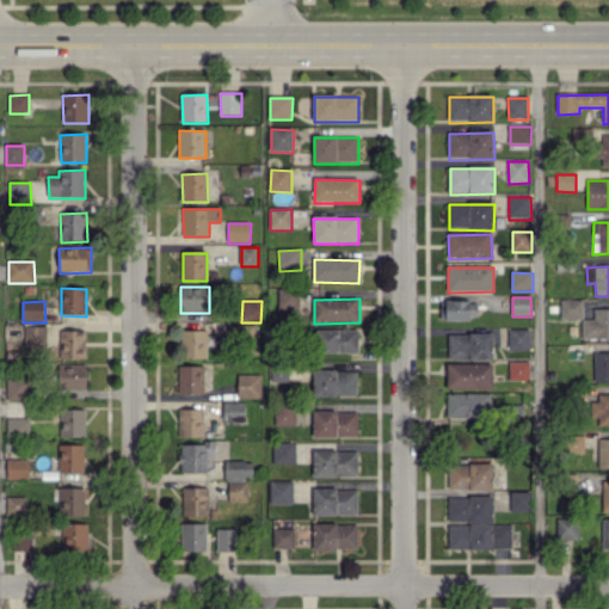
[(478,321),(478,303),(442,302),(442,321),(478,321)]
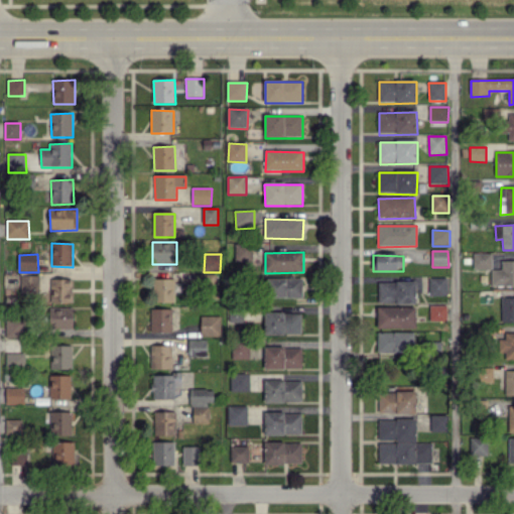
[(493,255),(475,255),(474,270),(492,270),(493,255)]
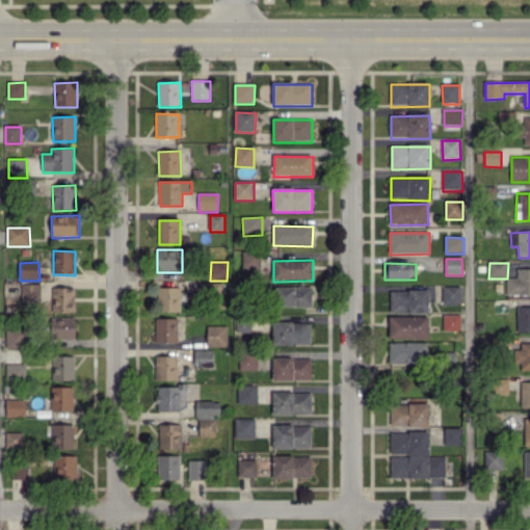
[(507,296),(529,295),(529,270),(519,270),(519,280),(507,280),(507,296)]
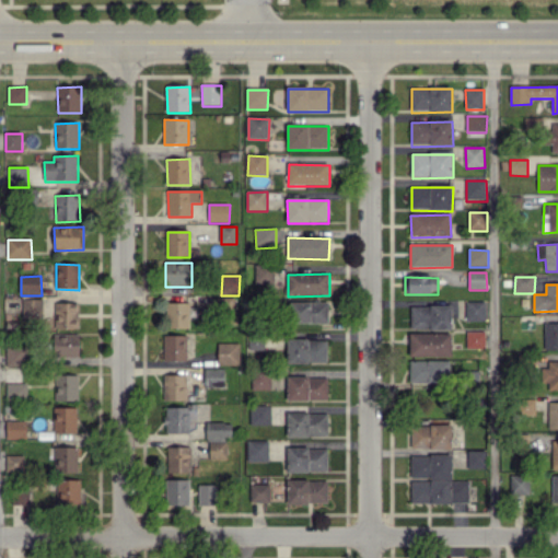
[(466,322),(486,323),(486,303),(467,302),(466,322)]
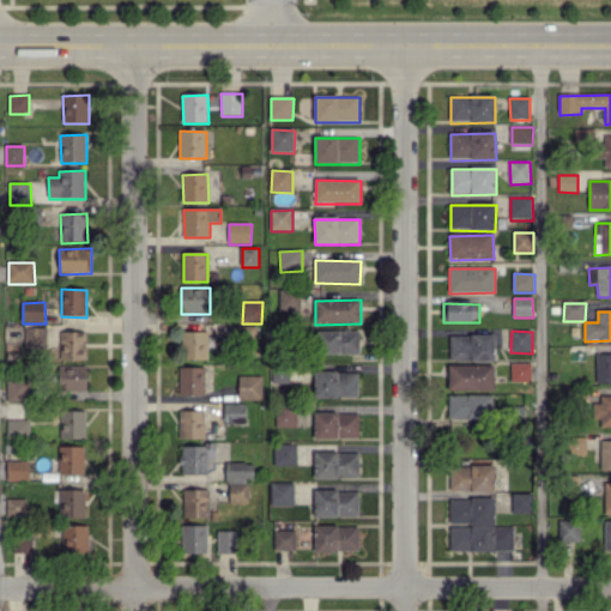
[(183,333),(185,361),(209,361),(207,332),(183,333)]
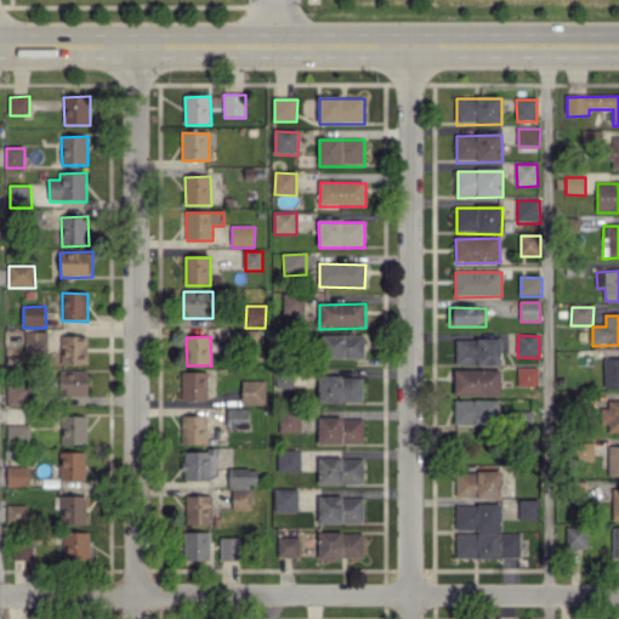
[(365,336),(323,336),(323,359),(365,359),(365,336)]
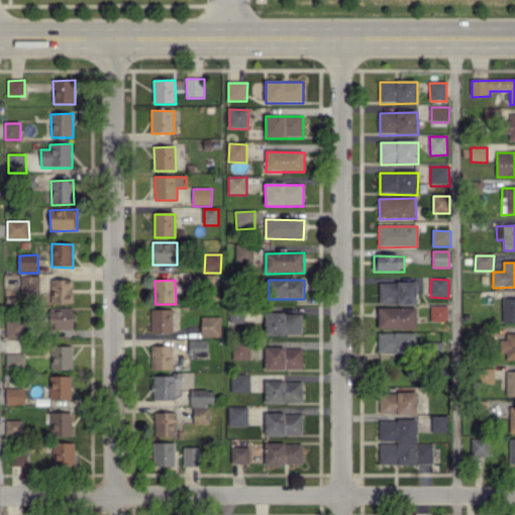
[(52,305),(73,304),(73,281),(52,281),(52,305)]
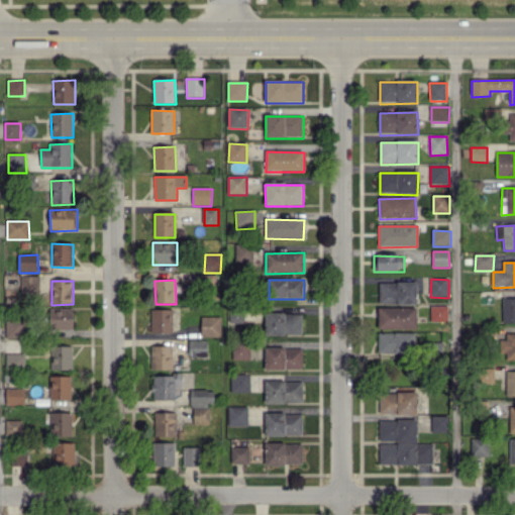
[(417,305),(417,283),(380,284),(380,305),(417,305)]
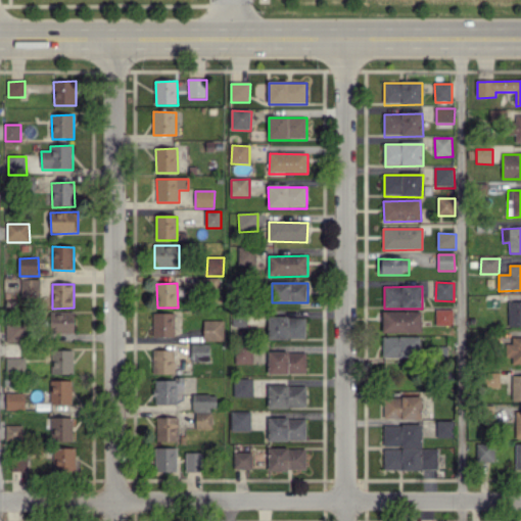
[(509,328),(520,327),(520,302),(510,302),(509,328)]
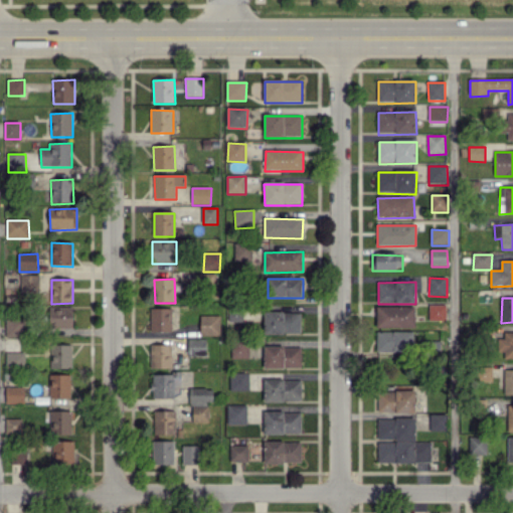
[(430,321),(447,322),(447,306),(430,305),(430,321)]
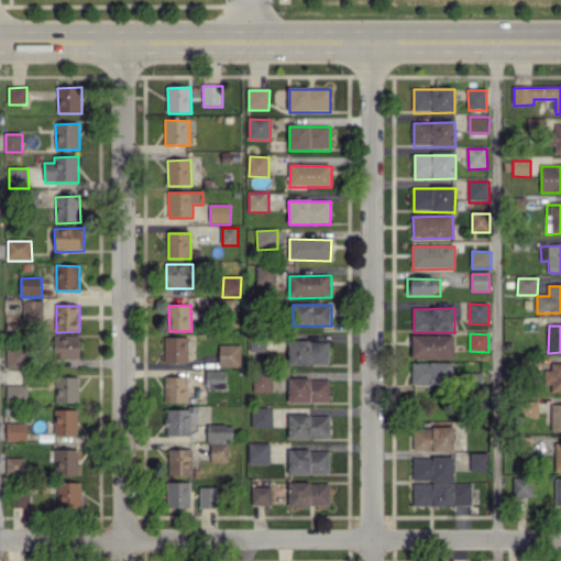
[(413,360),(455,359),(454,336),(413,337),(413,360)]
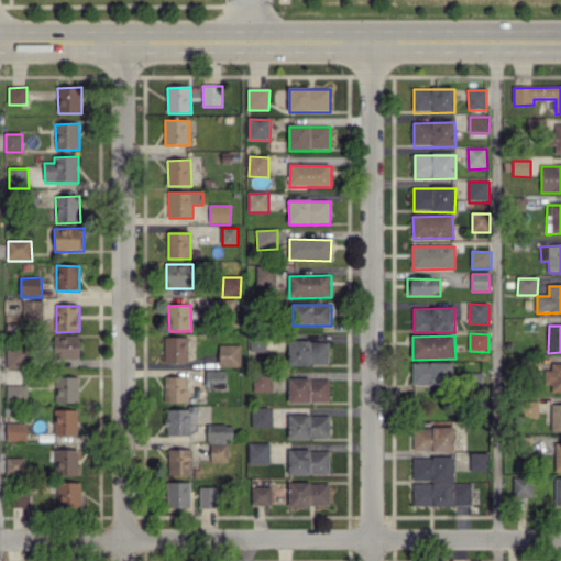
[(80,338),(54,337),(54,360),(80,360),(80,338)]
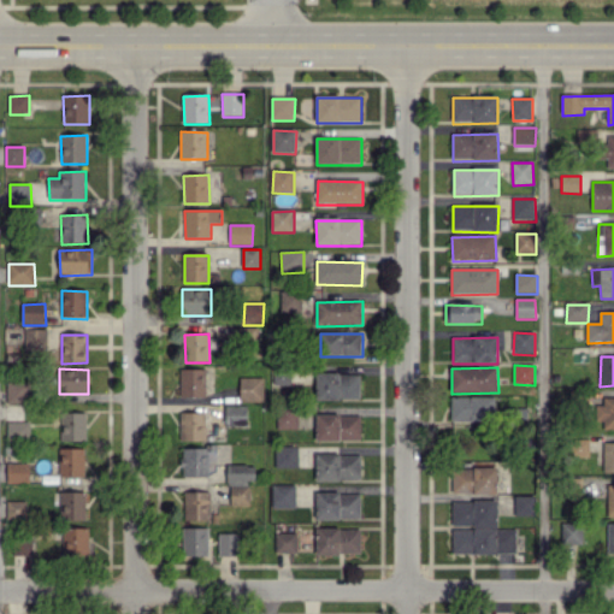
[(206,370),(181,371),(182,399),(206,399),(206,370)]
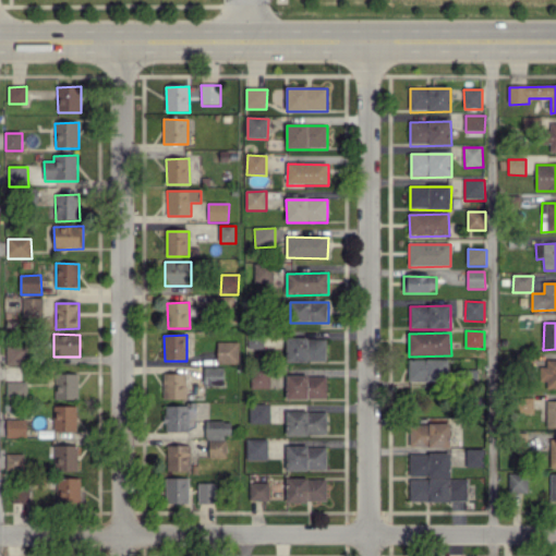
[(249,350),(267,350),(267,336),(249,336),(249,350)]
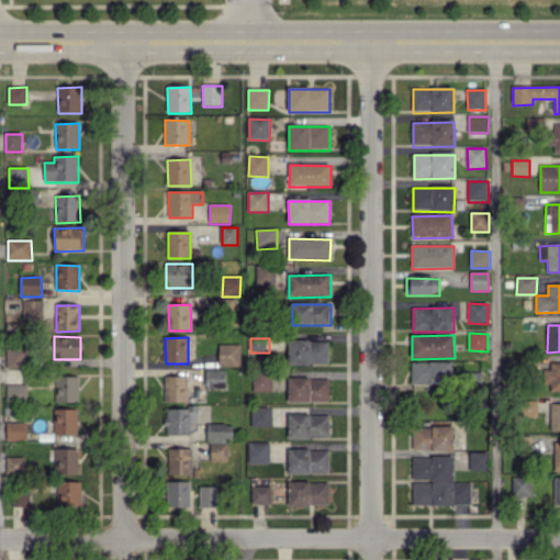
[(329,343),(289,342),(289,365),(329,366),(329,343)]
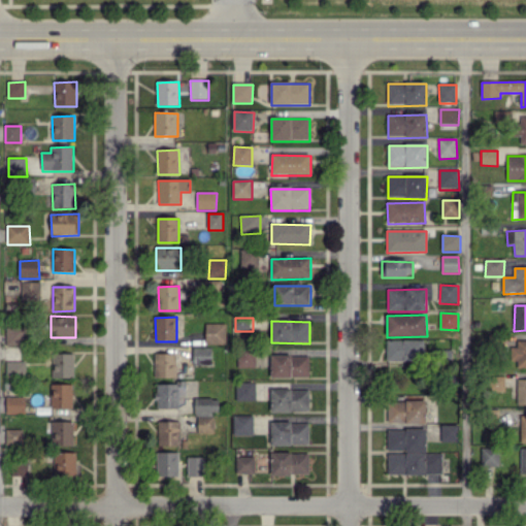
[(206,325),(206,346),(226,346),(227,325),(206,325)]
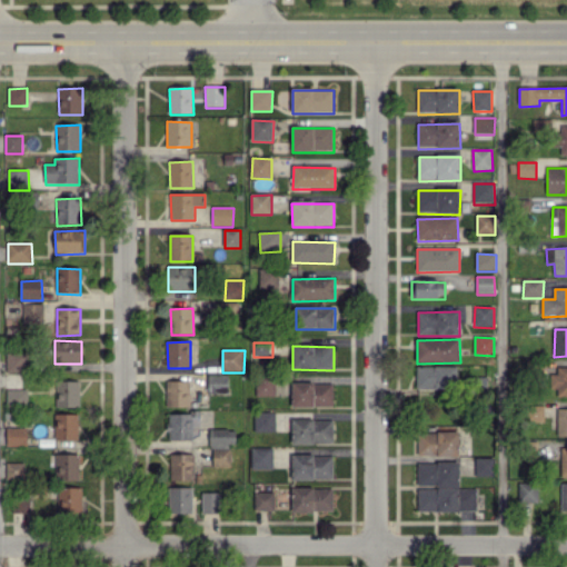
[(8,374),(30,374),(31,354),(8,354),(8,374)]
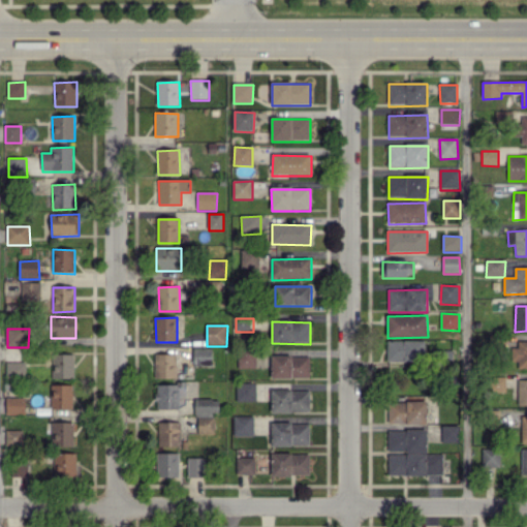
[(388,362),(425,363),(426,342),(389,342),(388,362)]
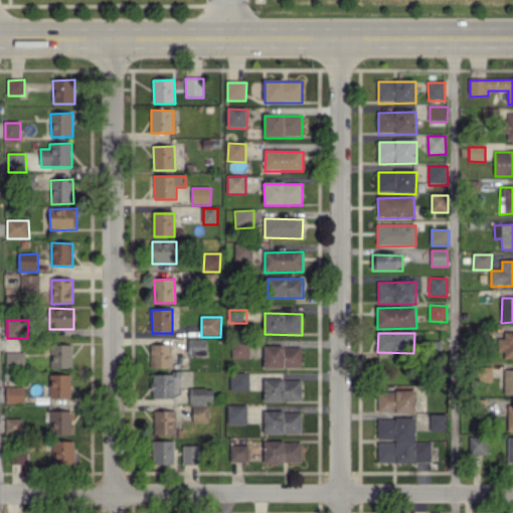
[(512,333),(505,333),(505,340),(499,340),(498,353),(505,353),(505,359),(512,359),(512,333)]
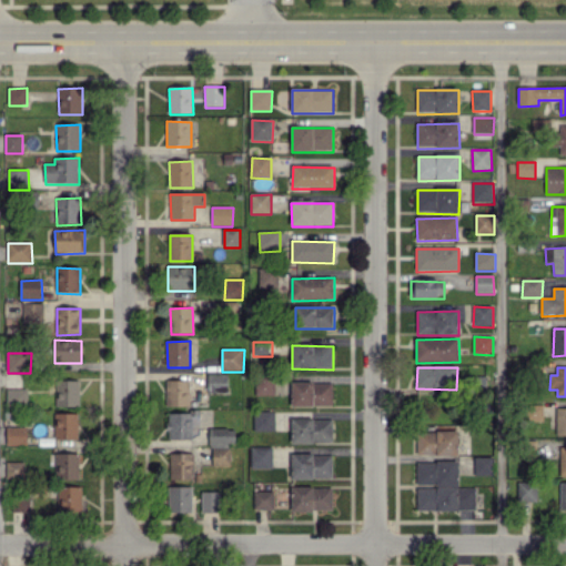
[(229,375),(208,376),(209,394),(229,394),(229,375)]
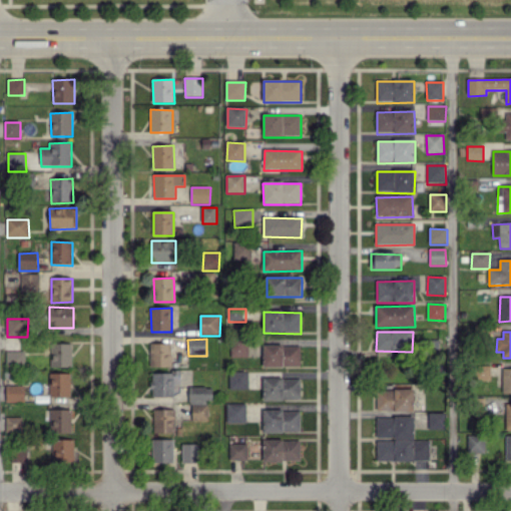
[(248,358),(248,343),(231,343),(231,358),(248,358)]
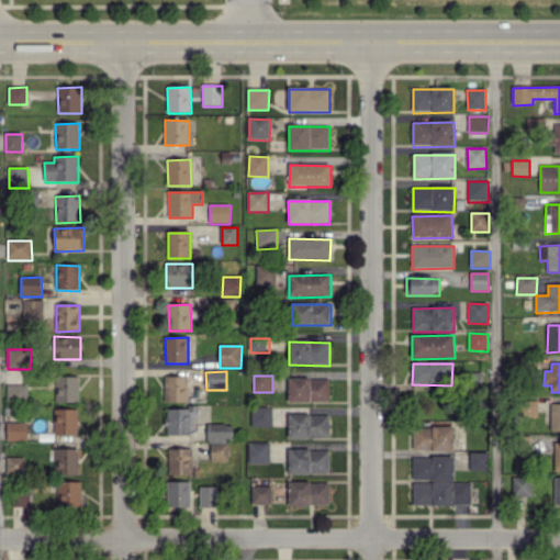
[(165,403),(189,403),(188,377),(165,378),(165,403)]
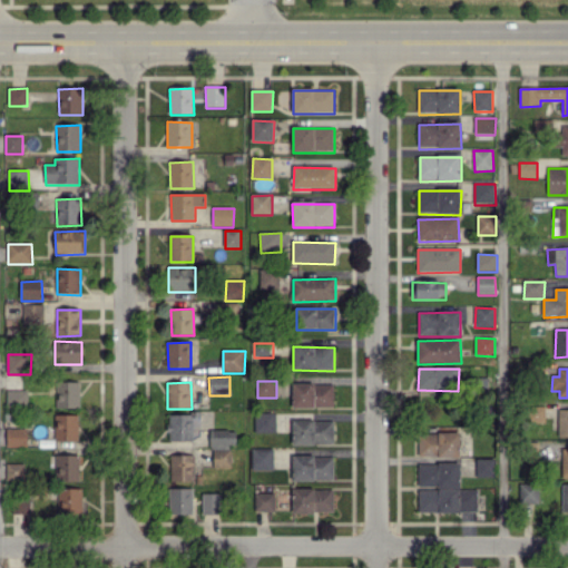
[(80,383),(56,383),(57,410),(80,409),(80,383)]
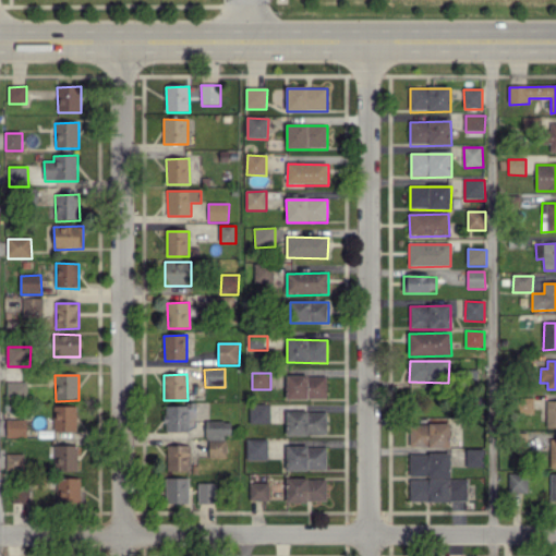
[(327,400),(327,376),(287,377),(287,400),(327,400)]
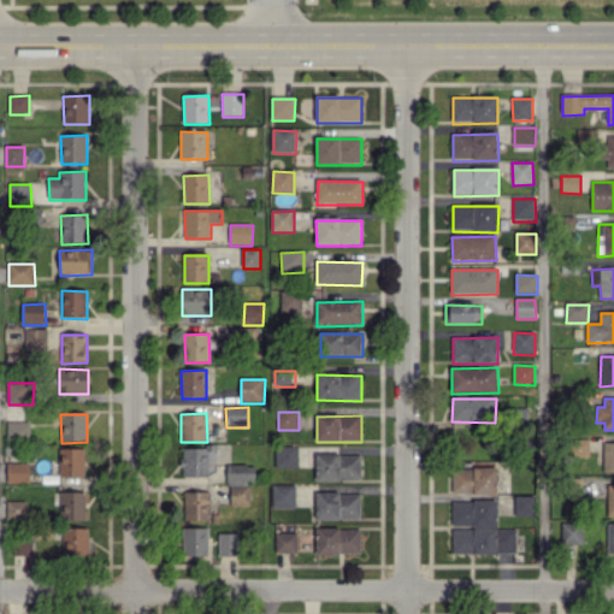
[(9,424),(9,442),(31,441),(30,423),(9,424)]
